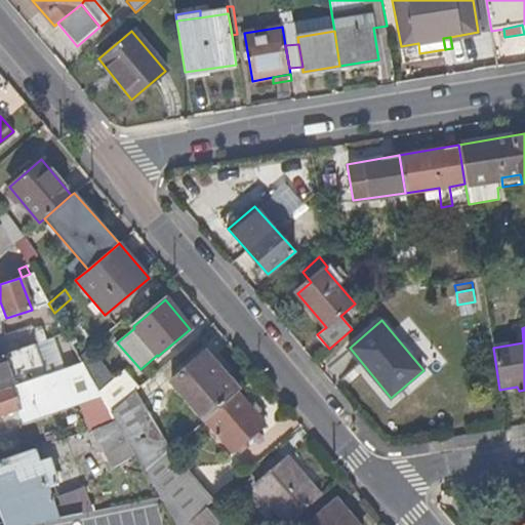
[(83,363),(79,357),(65,332),(48,338),(64,370),(83,363)]
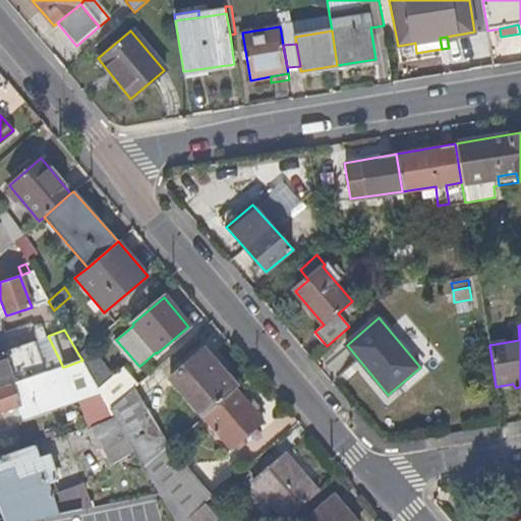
[(0,389),(12,385),(47,372),(34,341),(0,352),(0,389)]
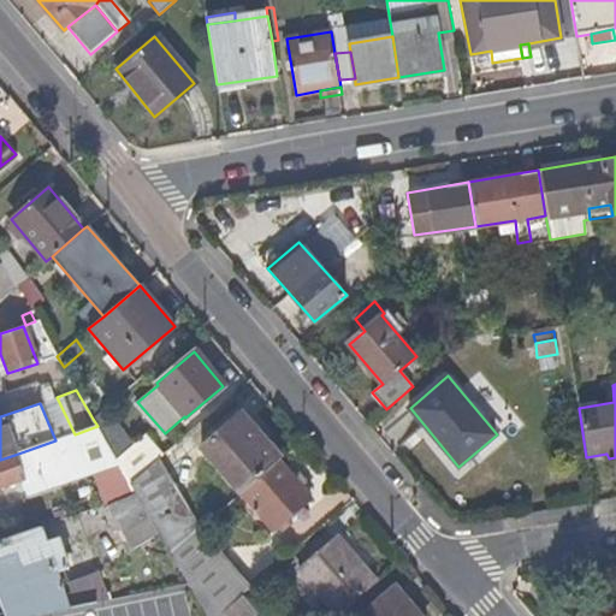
[(277,461),(280,456),(272,446),(270,449),(249,426),(253,424),(242,410),(200,446),(238,493),(277,461)]
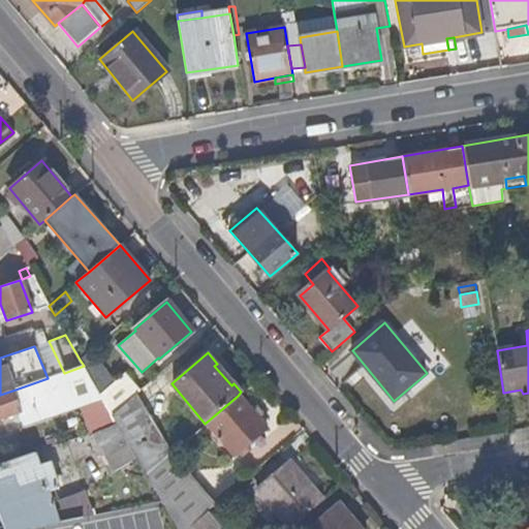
[(234,383),(217,364),(214,366),(231,385),(234,383)]
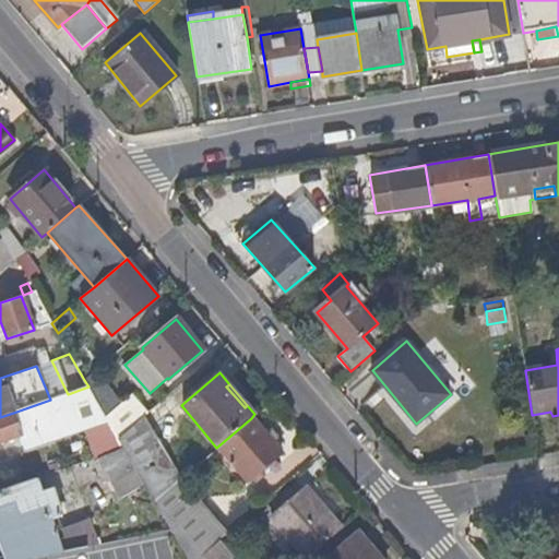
[(106,416),(88,387),(68,394),(50,400),(13,413),(20,436),(23,447),(83,425),(106,416)]
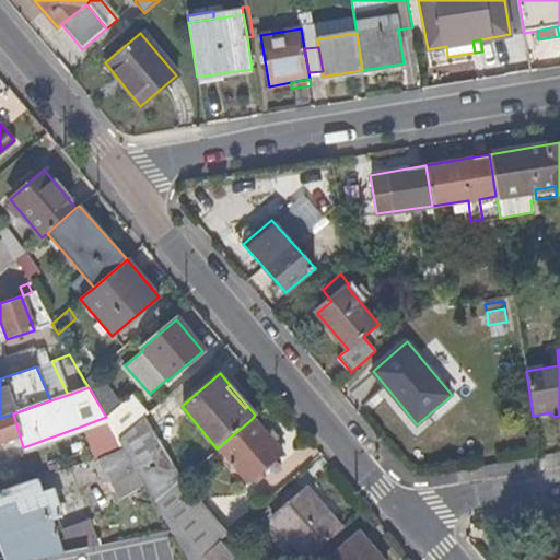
[(143,420),(149,415),(135,396),(107,420),(119,441),(143,420)]
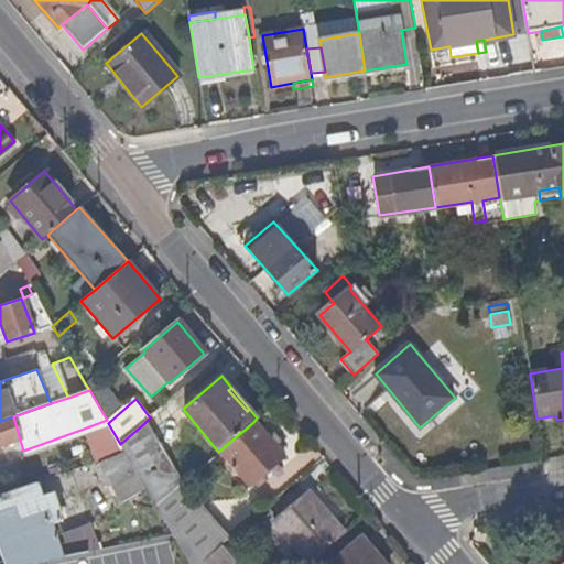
[(0,446),(20,440),(13,416),(0,421),(0,446)]
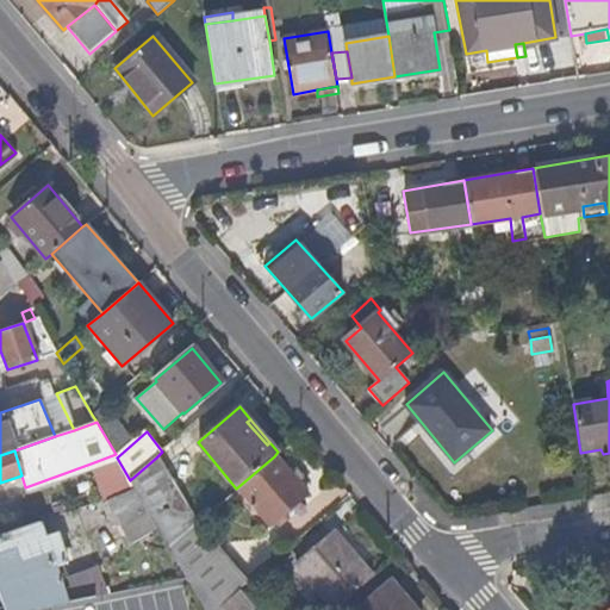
[(130,480),(117,458),(116,454),(91,464),(109,498),(134,489),(130,480)]
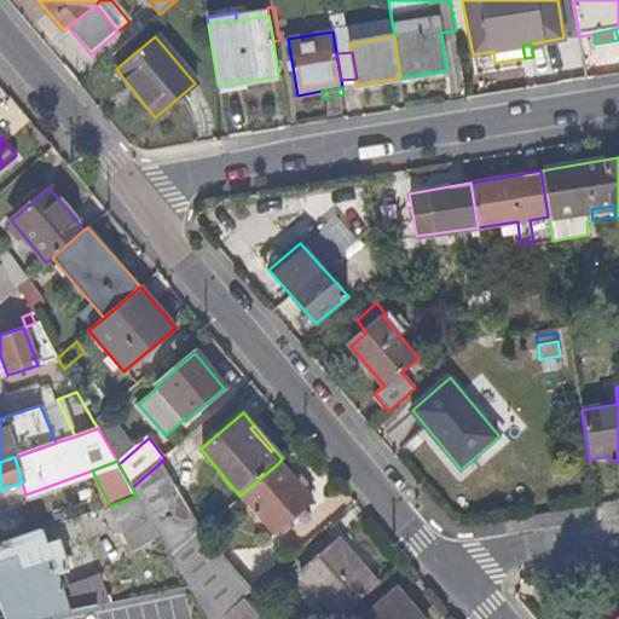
[(273,536),(311,502),(278,463),(239,496),(273,536)]
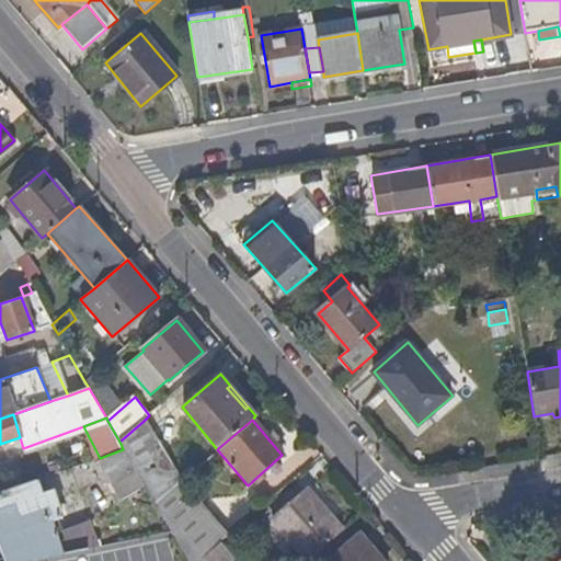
[(180,482),(163,456),(144,421),(119,442),(123,449),(134,467),(145,485),(156,503),(180,482)]
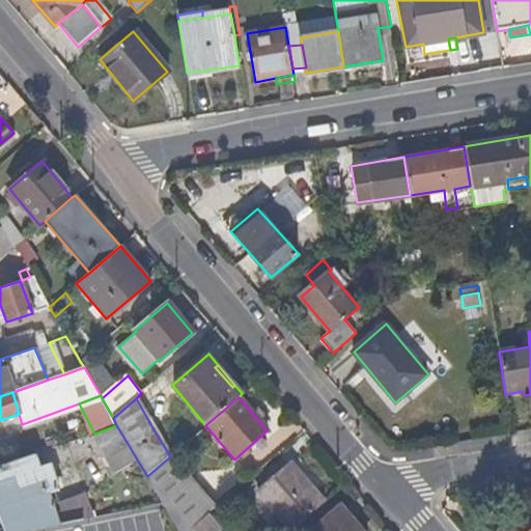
[(127,442),(116,425),(94,434),(106,455),(127,442)]
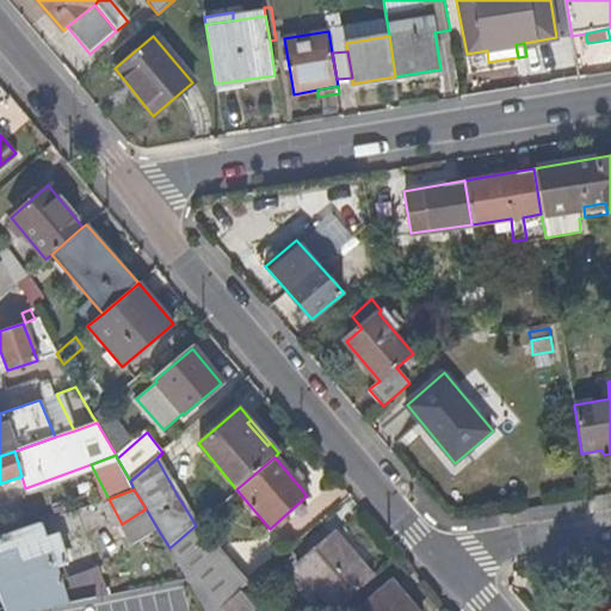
[(158,529),(146,508),(122,524),(133,543),(158,529)]
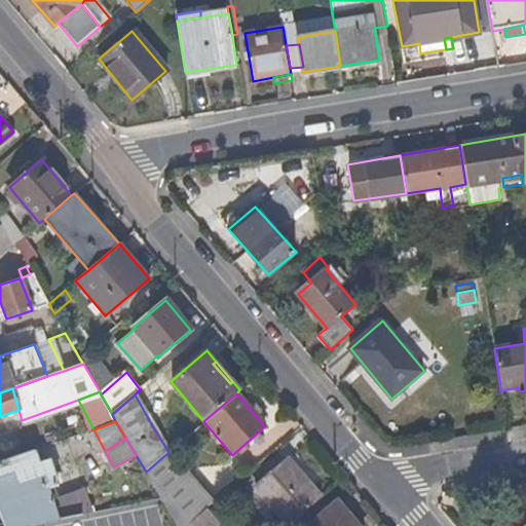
[(55,486),(59,484),(50,459),(39,462),(35,450),(0,462),(0,510),(5,525),(27,525),(86,514),(94,512),(85,487),(63,495),(61,497),(59,495),(55,486)]
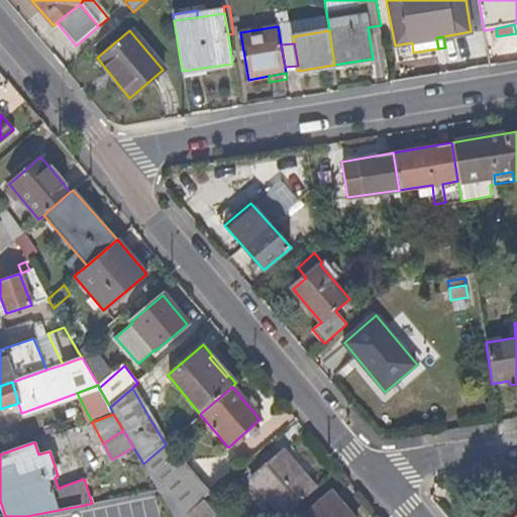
[(209,493),(169,446),(168,443),(166,444),(143,463),(158,489),(174,516),(181,516),(202,499),(209,493)]
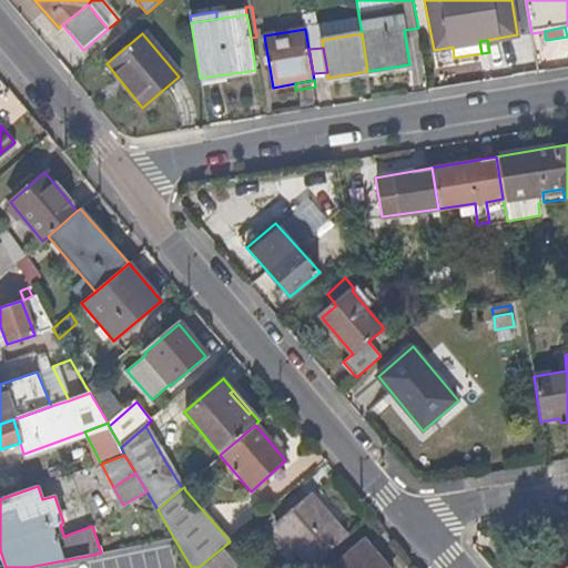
[(348,535),(311,495),(275,525),(312,566),(348,535)]
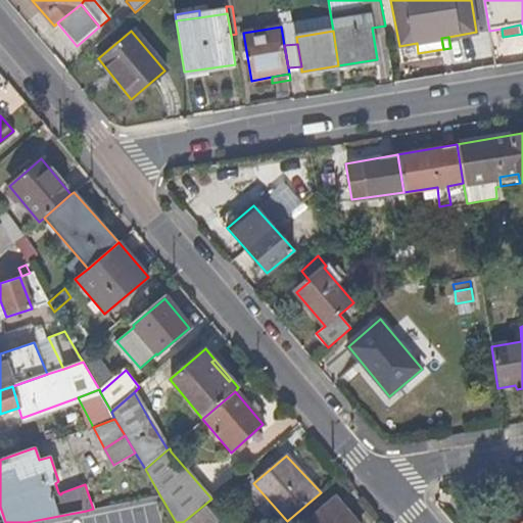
[(358,522),(336,497),(304,522),(358,522)]
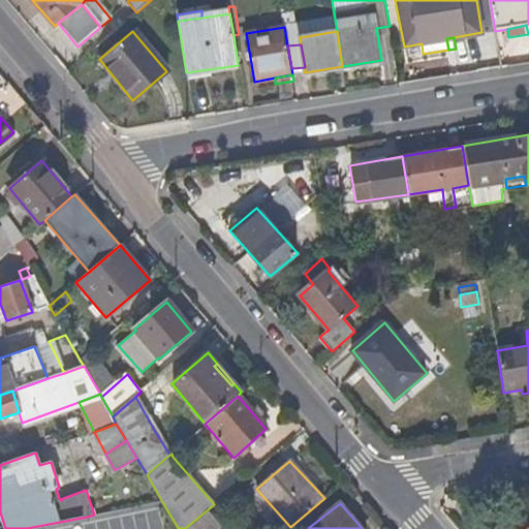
[(144,528),(132,506),(99,514),(94,515),(87,517),(93,528),(144,528)]
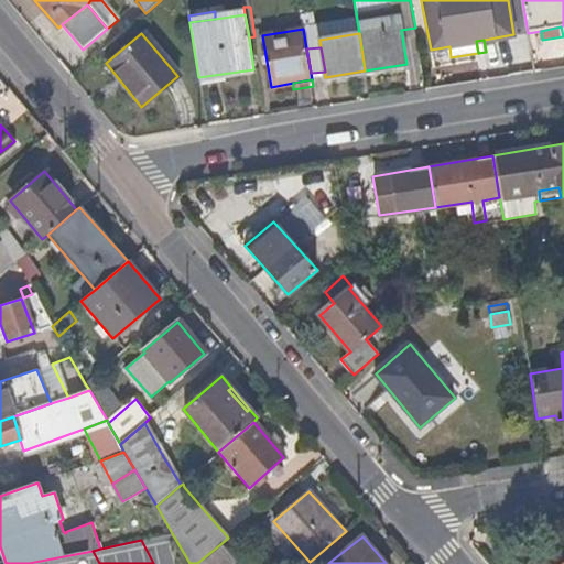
[(231,563),(237,560),(220,544),(197,563),(231,563)]
